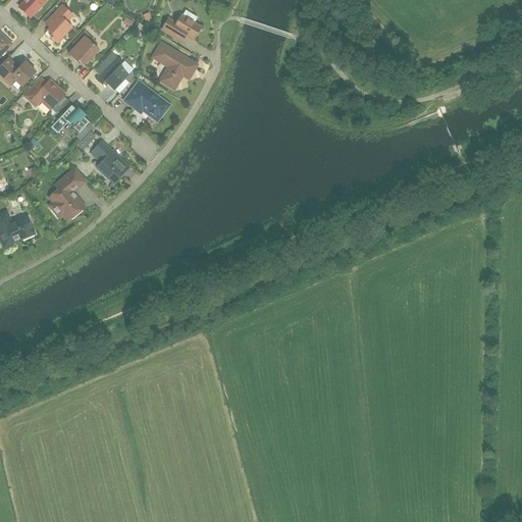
[(22,0),(24,1),(25,2),(19,8),(30,18),(45,2),(43,0),(22,0)]
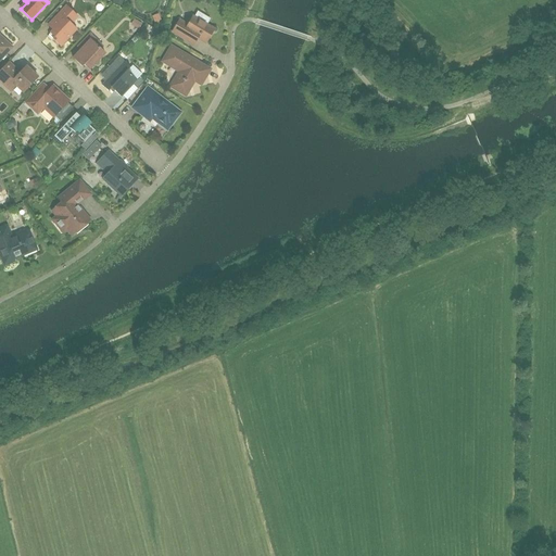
[(48,26),(53,30),(49,35),(61,47),(76,29),(71,24),(77,16),(66,7),(48,26)]
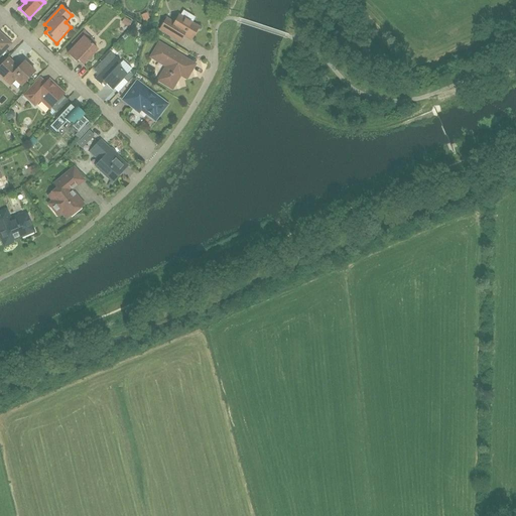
[(183,11),(180,17),(179,16),(174,24),(166,19),(160,30),(180,41),(183,35),(190,40),(199,27),(191,23),(195,18),(183,11)]
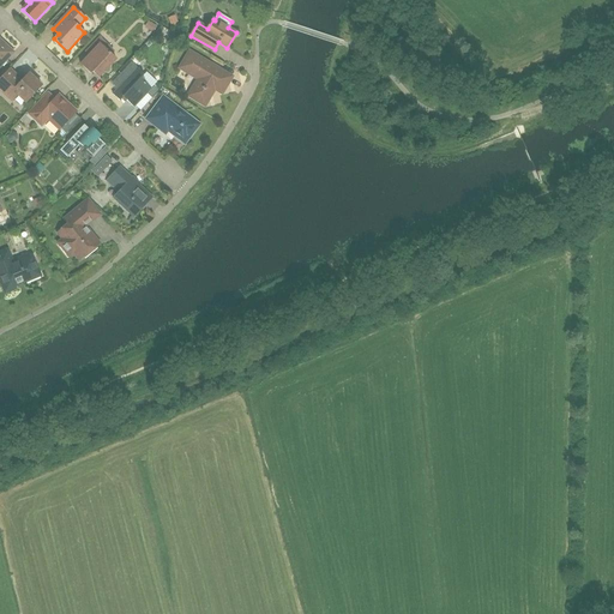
[(149,29),(157,34),(161,26),(152,23),(149,29)]
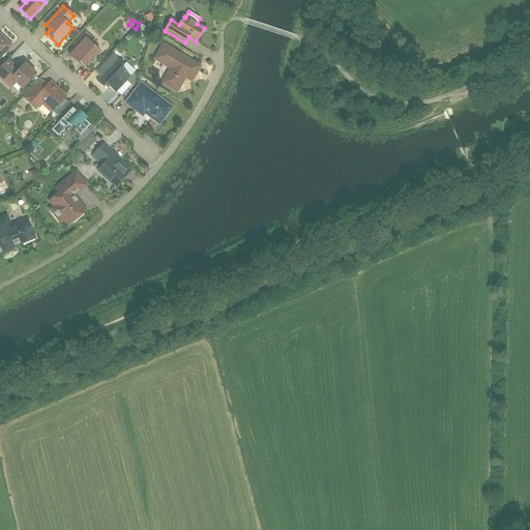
[(74,45),(77,48),(69,55),(79,64),(81,62),(86,67),(100,52),(95,47),(97,43),(86,32),(74,45)]
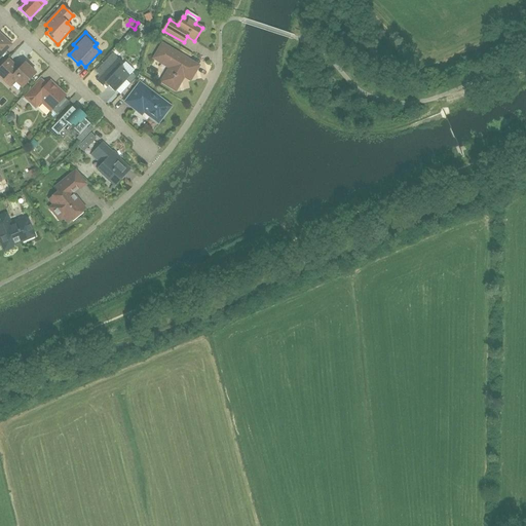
[(0,58),(12,45),(0,33),(0,58)]
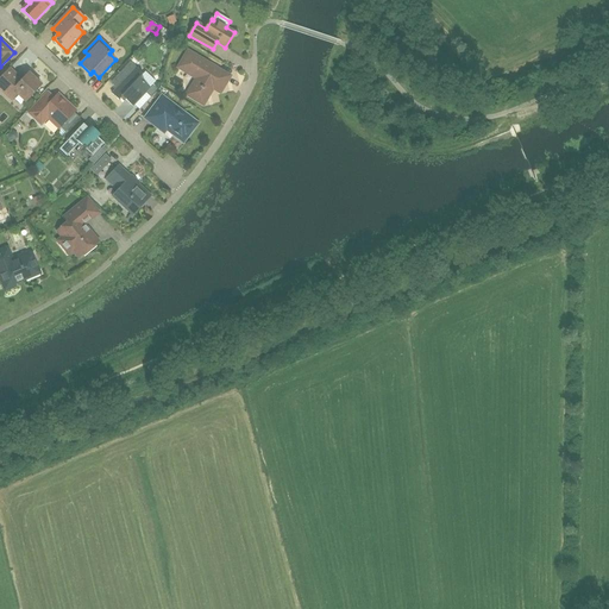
[(187,51),(177,67),(189,74),(192,70),(200,74),(187,95),(203,105),(213,88),(220,93),(226,83),(217,77),(220,71),(187,51)]
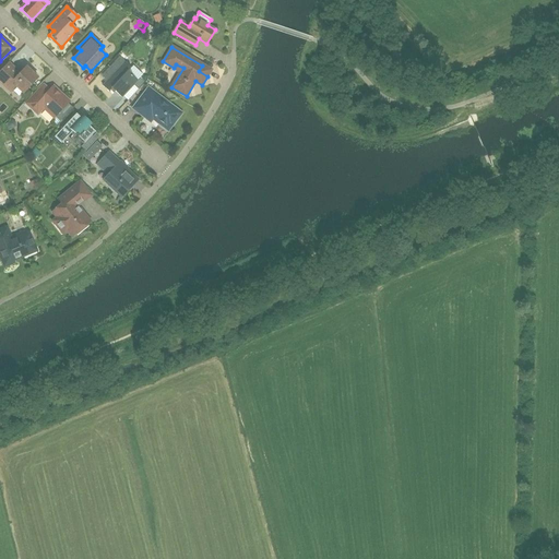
[(198,51),(206,56),(210,51),(200,47),(198,51)]
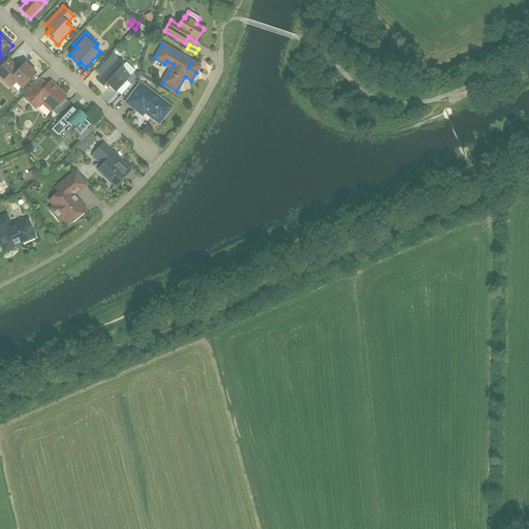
[(97,82),(103,87),(105,84),(115,92),(130,76),(121,67),(124,64),(113,54),(103,64),(109,69),(97,82)]
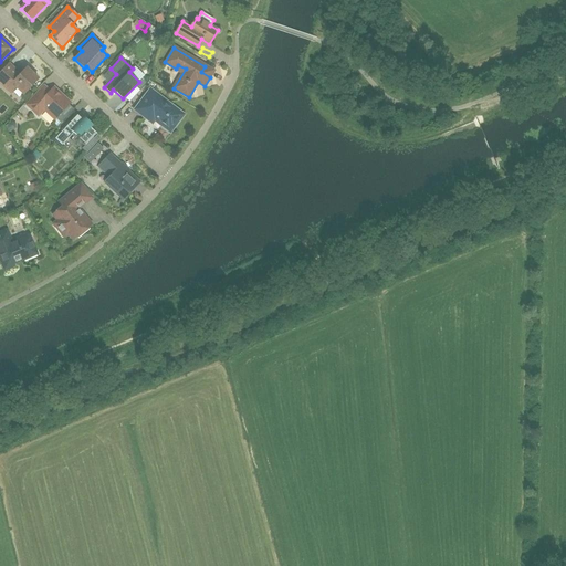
[(9,63),(0,72),(0,83),(11,94),(16,88),(17,88),(23,95),(39,79),(27,67),(21,74),(9,63)]
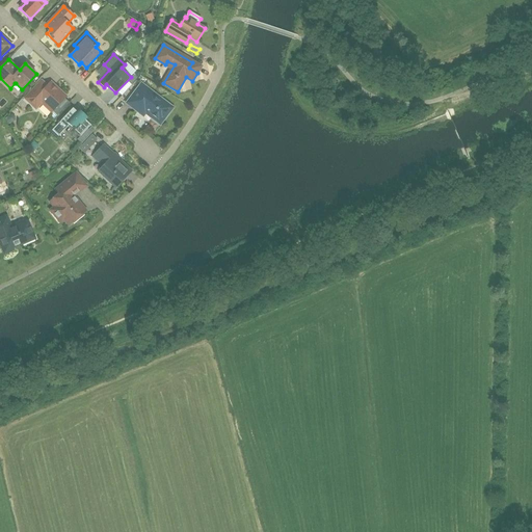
[(25,99),(36,109),(42,103),(51,112),(67,97),(51,82),(48,85),(42,80),(25,99)]
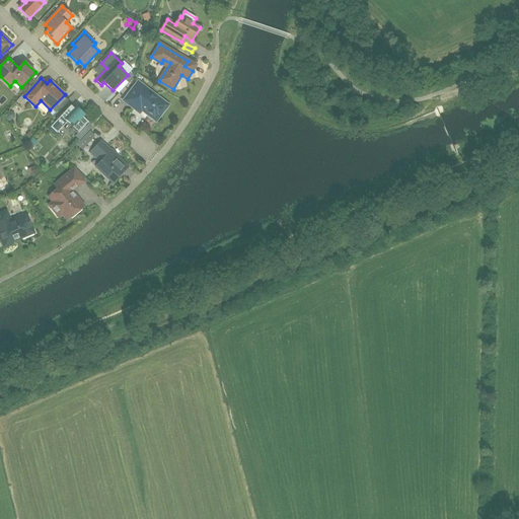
[(141,116),(143,112),(152,119),(155,115),(157,116),(161,116),(166,107),(166,103),(138,82),(123,101),(141,116)]
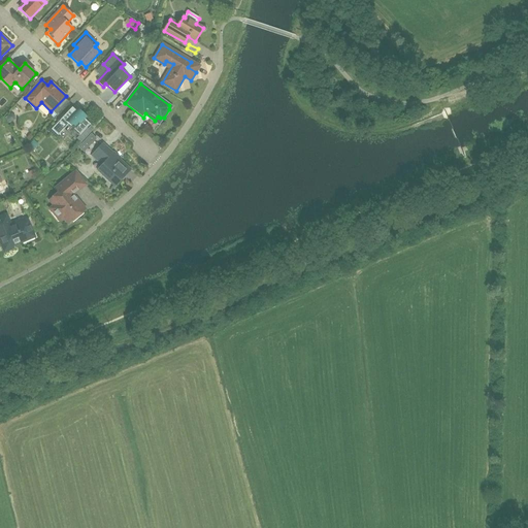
[(52,129),(58,135),(69,124),(72,127),(71,128),(73,130),(74,129),(79,134),(79,135),(90,125),(90,126),(91,125),(72,107),(52,129)]
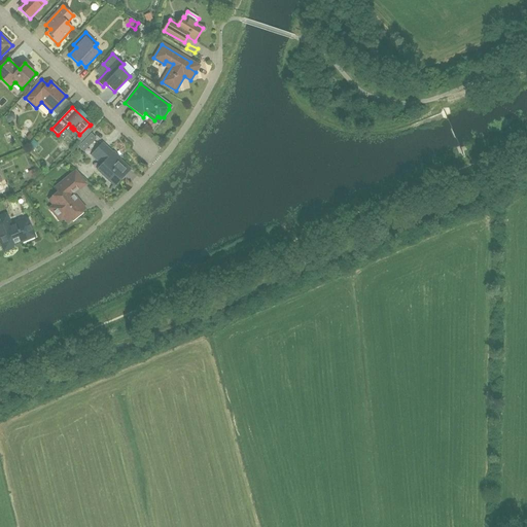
[(103,145),(93,155),(99,161),(101,159),(106,163),(101,168),(100,167),(97,170),(101,174),(102,173),(114,184),(109,189),(110,189),(119,180),(120,181),(126,175),(125,174),(129,170),(119,161),(121,160),(113,151),(111,153),(103,145)]
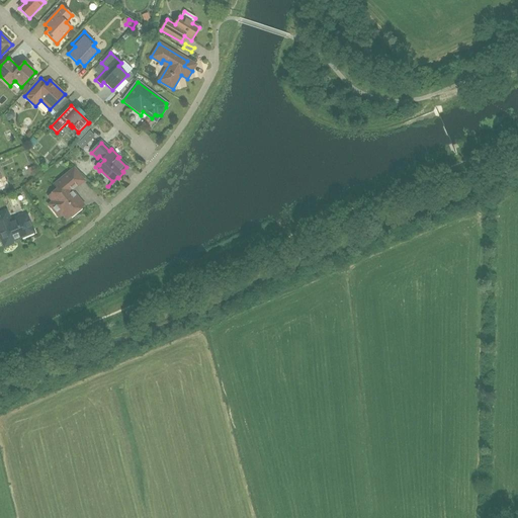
[(53,155),(48,159),(51,164),(57,160),(53,155)]
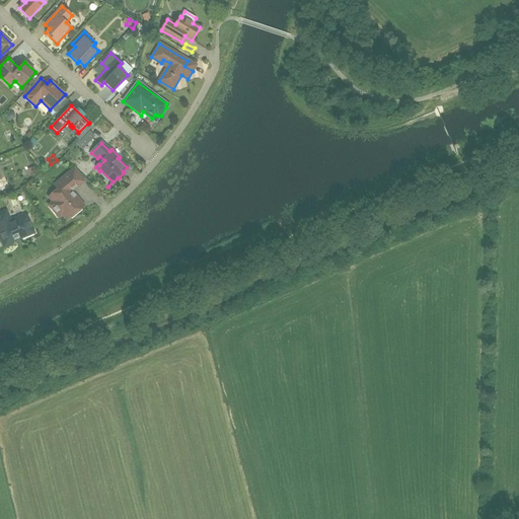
[(34,177),(41,174),(36,166),(30,170),(34,177)]
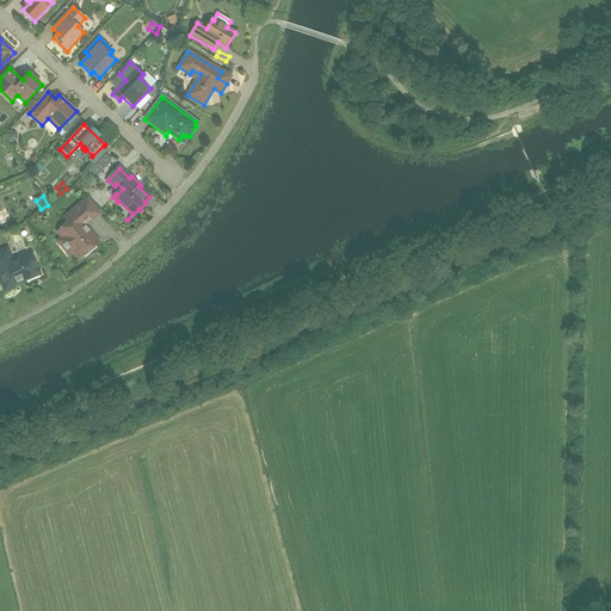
[(68,223),(57,232),(63,239),(56,244),(66,255),(67,257),(73,251),(79,259),(99,242),(85,226),(99,214),(87,199),(63,218),(68,223)]
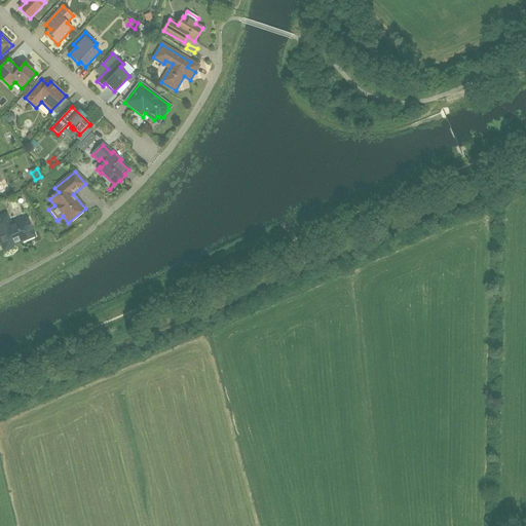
[(5,251),(13,247),(12,245),(22,241),(22,239),(33,234),(27,220),(14,225),(14,223),(10,225),(6,215),(0,217),(0,235),(3,242),(1,243),(5,251)]
